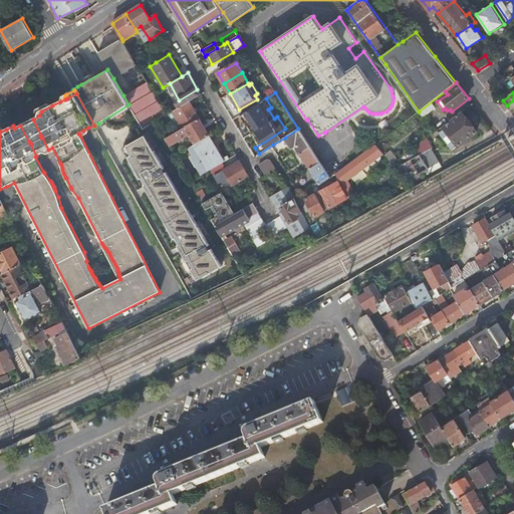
[(173,111),(183,127),(199,118),(190,101),(173,111)]
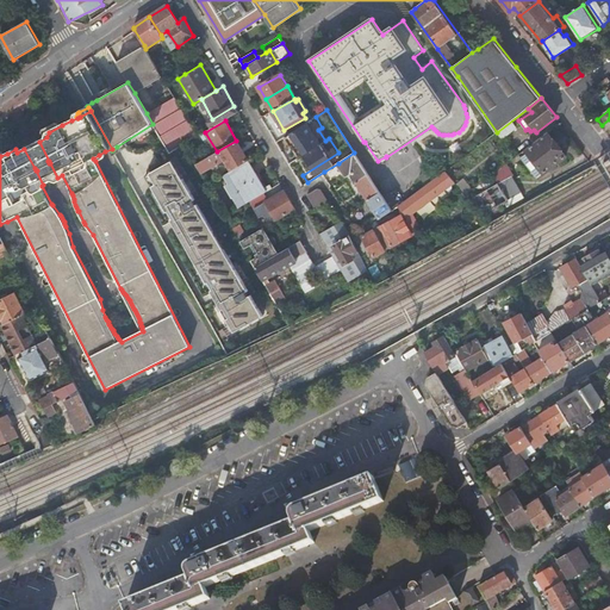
[(44,132),(47,137),(49,132),(62,125),(61,124),(57,124),(45,129),(44,132)]
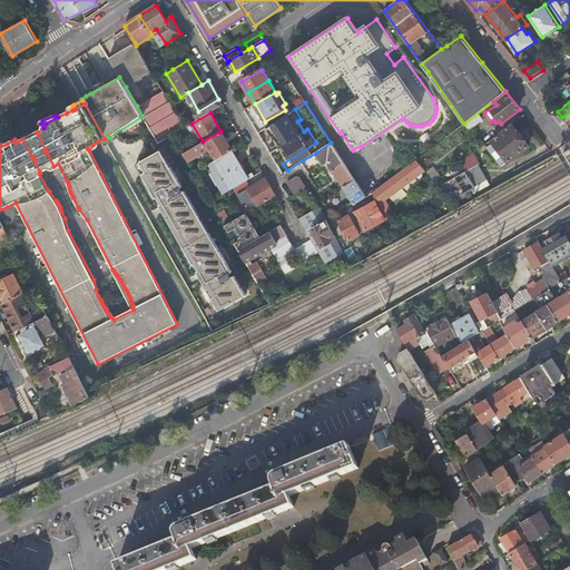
[(512,124),(491,140),(493,143),(488,147),(502,167),(516,157),(518,159),(521,156),(520,154),(529,146),(512,124)]
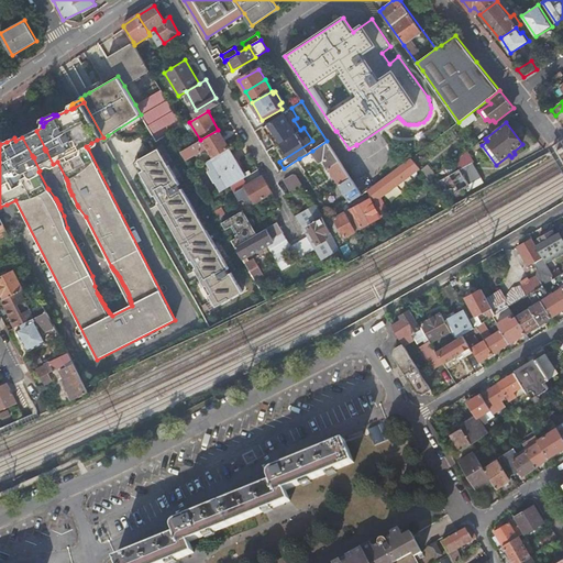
[(200,140),(180,151),(185,159),(208,147),(212,155),(209,156),(210,158),(229,148),(218,130),(200,140)]
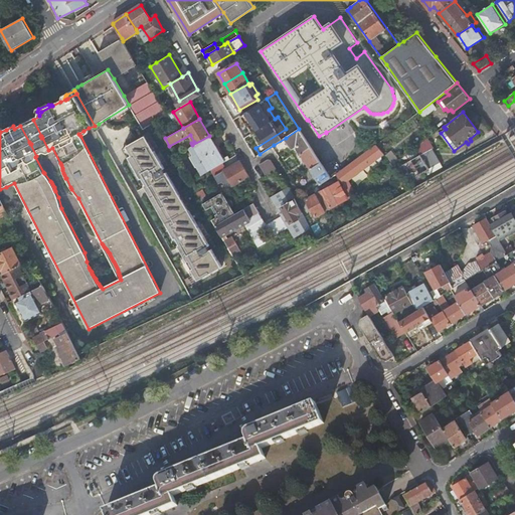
[(90,129),(89,128),(83,131),(78,134),(80,136),(86,134),(89,132),(90,129)]
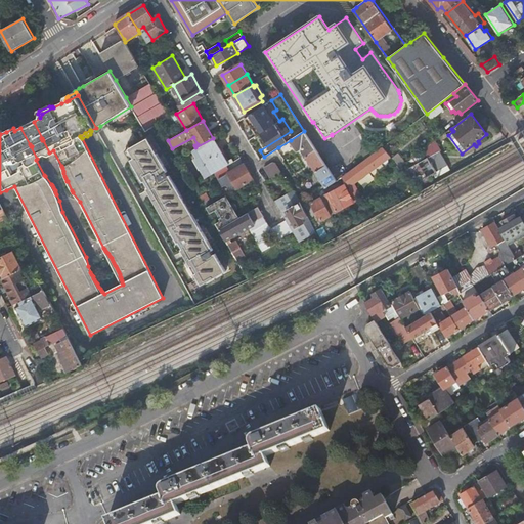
[(304,131),(291,140),(297,151),(302,149),(316,172),(326,166),(324,162),(304,131)]
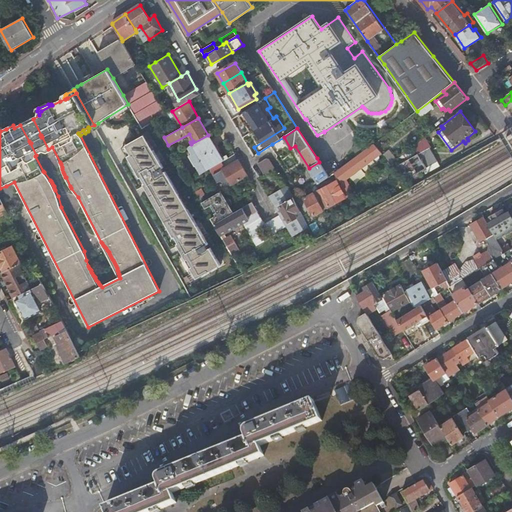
[(191,268),(197,278),(220,265),(210,247),(209,248),(207,244),(208,244),(166,171),(165,171),(163,167),(164,167),(145,134),(127,145),(132,154),(129,156),(141,178),(142,177),(146,183),(144,184),(147,189),(174,238),(176,237),(179,243),(178,244),(180,248),(186,258),(188,257),(193,267),(191,268)]
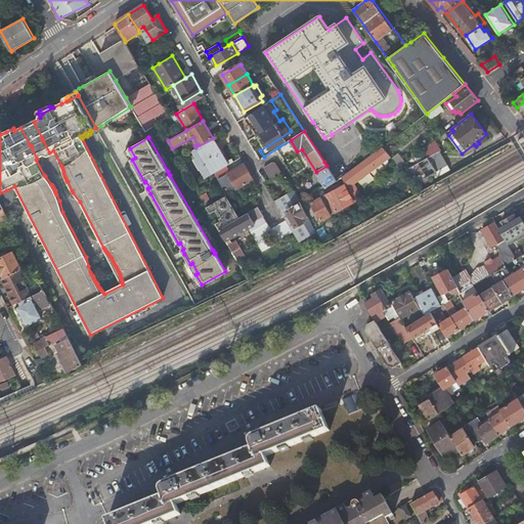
[(213,138),(195,147),(192,150),(197,159),(201,156),(207,165),(201,169),(206,178),(214,173),(227,165),(233,162),(232,159),(227,161),(213,138)]
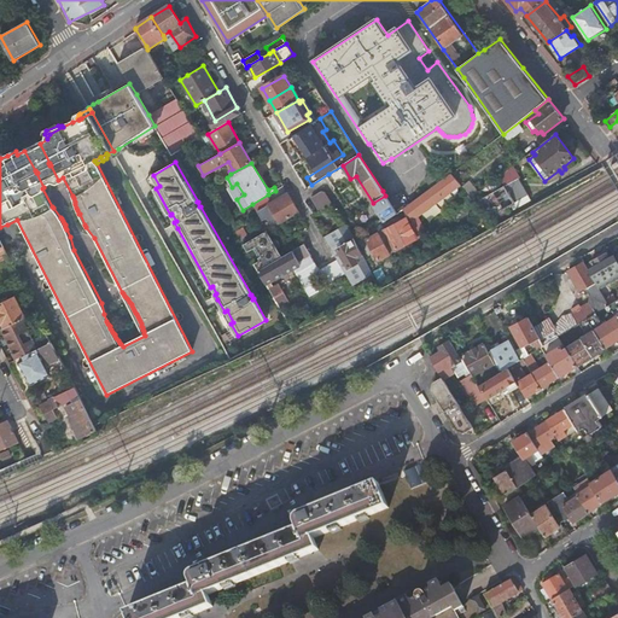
[(513,168),(500,178),(505,186),(479,200),(491,216),(516,203),(518,208),(532,200),(513,168)]
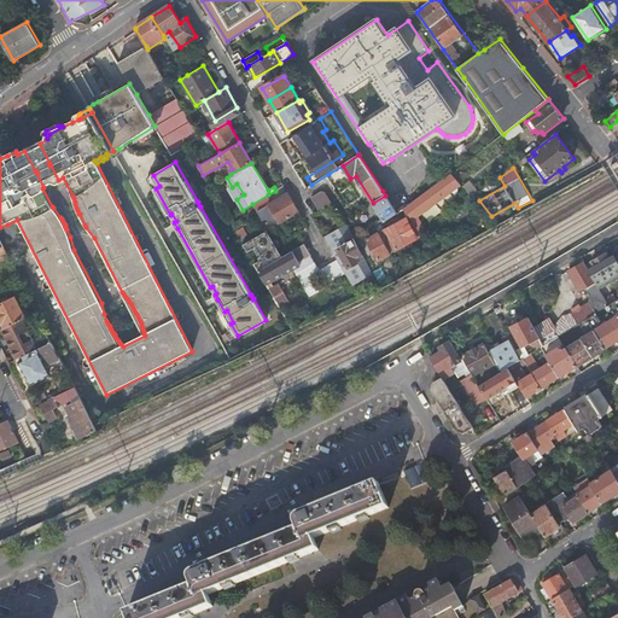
[(425,179),(432,188),(442,180),(435,172),(425,179)]
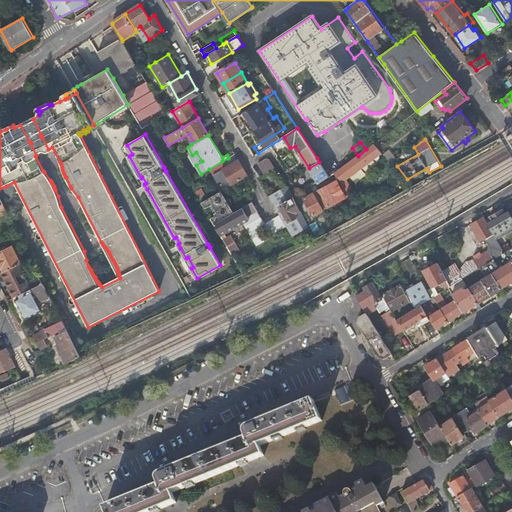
[(389,149),(382,153),(387,162),(394,158),(389,149)]
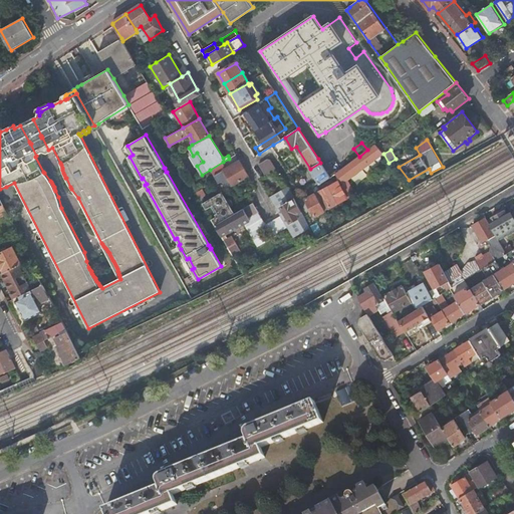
[(267,160),(259,164),(266,176),(277,169),(271,160),(267,160)]
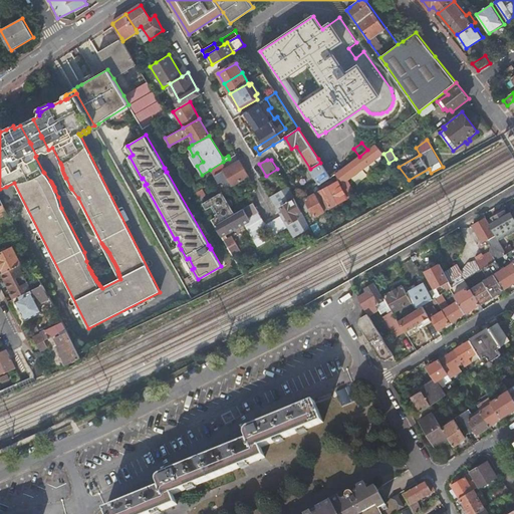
[(226,189),(248,176),(239,161),(226,169),(223,162),(210,170),(218,183),(222,181),(226,189)]
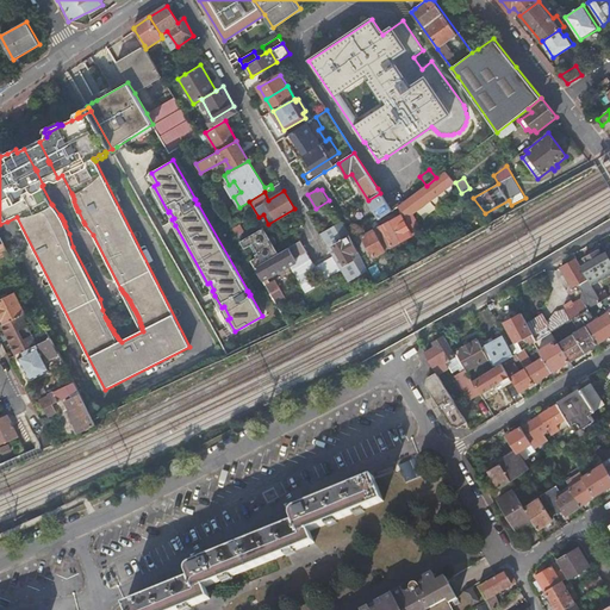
[(380,193),(368,200),(380,219),(392,211),(381,193),(380,193)]
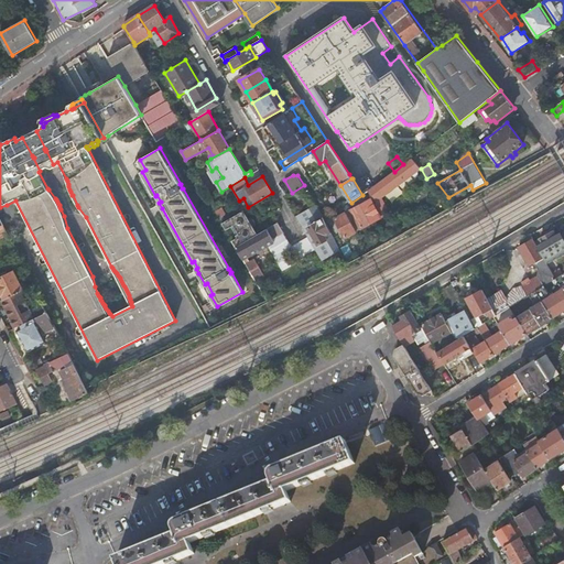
[(371,199),(351,210),(361,228),(380,217),(371,199)]
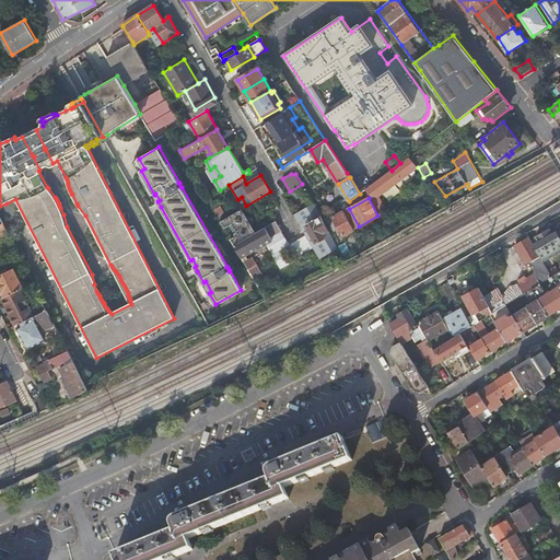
[(316,243),(331,235),(323,218),(314,202),(299,211),(316,243)]
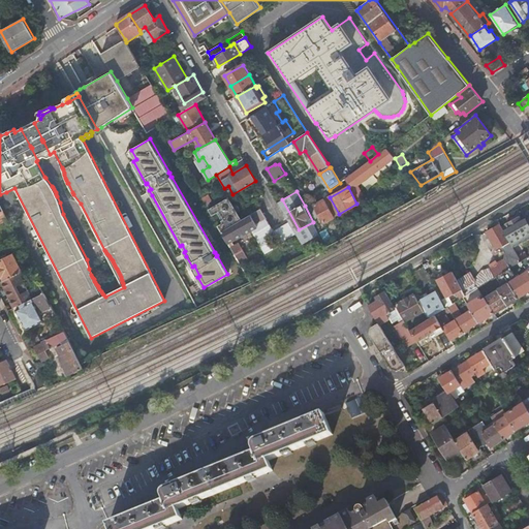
[(208,194),(201,197),(206,204),(212,200),(208,194)]
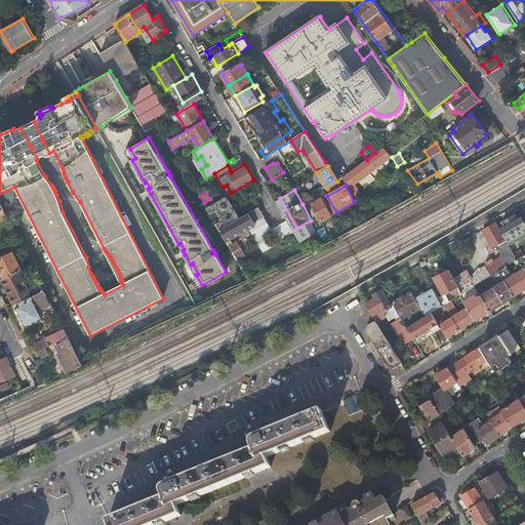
[(322,220),(332,215),(323,198),(320,193),(314,197),(317,201),(313,203),(322,220)]
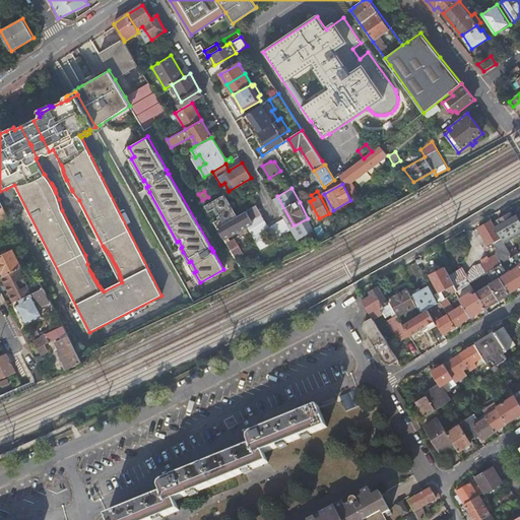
[(219,219),(214,221),(217,226),(232,219),(228,211),(233,208),(224,194),(209,203),(219,219)]
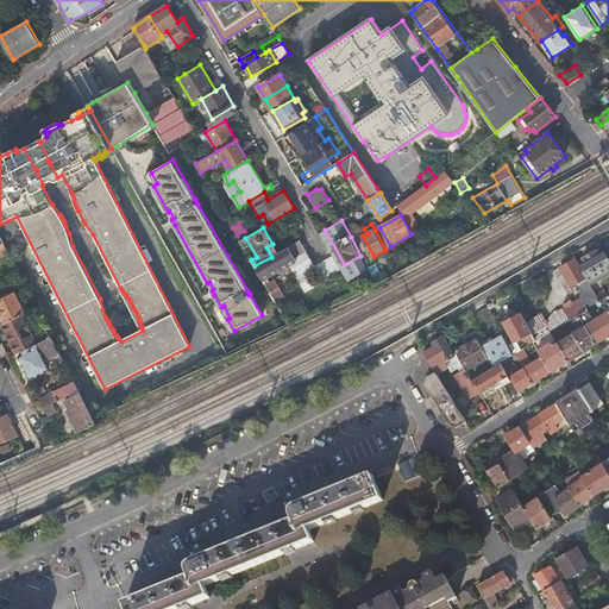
[(271,257),(255,265),(276,302),(284,297),(274,278),(269,282),(267,277),(290,263),(306,289),(314,286),(306,270),(314,267),(321,278),(339,269),(332,256),(314,265),(300,240),(271,257)]
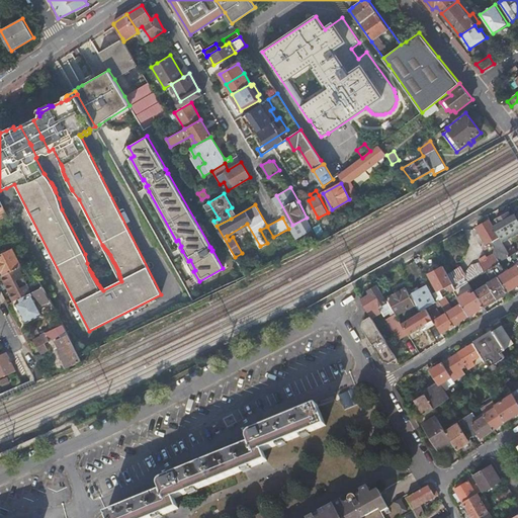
[(517,228),(509,214),(503,218),(497,222),(504,235),(517,228)]
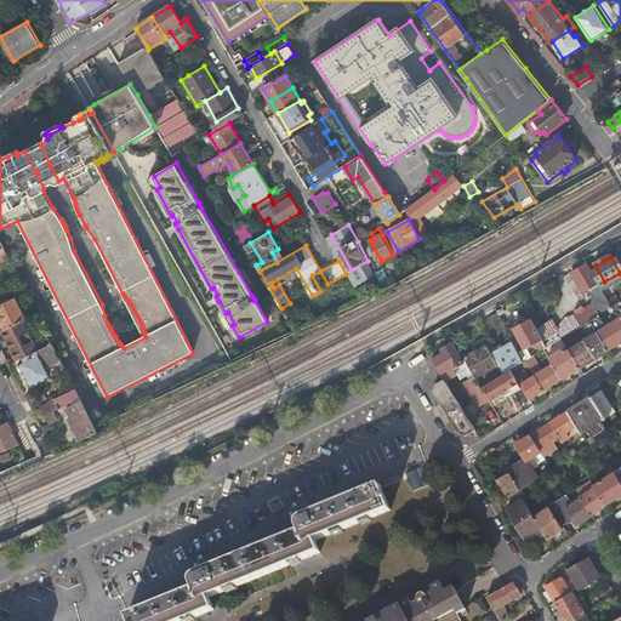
[(586,323),(590,320),(599,315),(609,309),(611,308),(608,302),(587,265),(573,273),(577,283),(584,292),(590,290),(593,296),(593,305),(584,309),(582,307),(574,311),(576,314),(574,317),(567,317),(557,329),(553,320),(537,331),(543,341),(543,343),(546,348),(562,339),(571,332),(577,329),(586,323)]
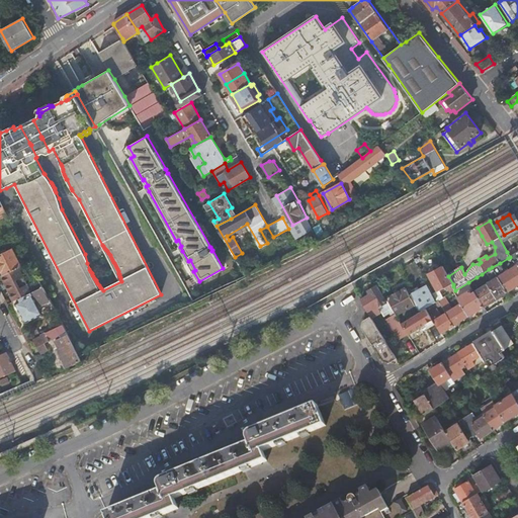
[(20,266),(22,265),(13,249),(0,254),(0,265),(4,274),(20,266)]
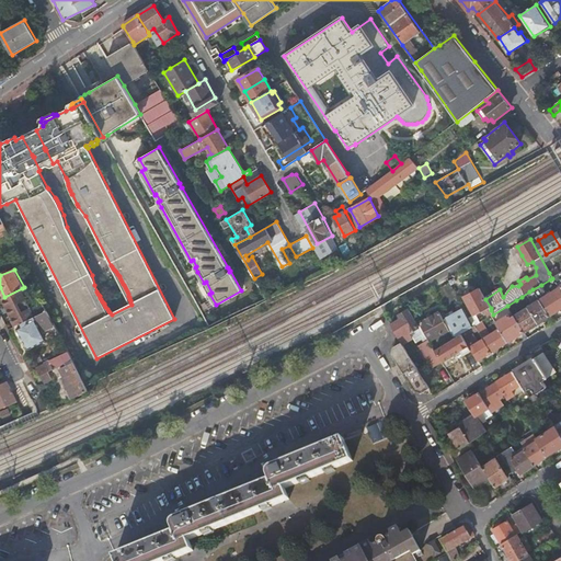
[(557,284),(560,279),(560,272),(559,274),(552,278),(550,279),(552,283),(557,284)]
